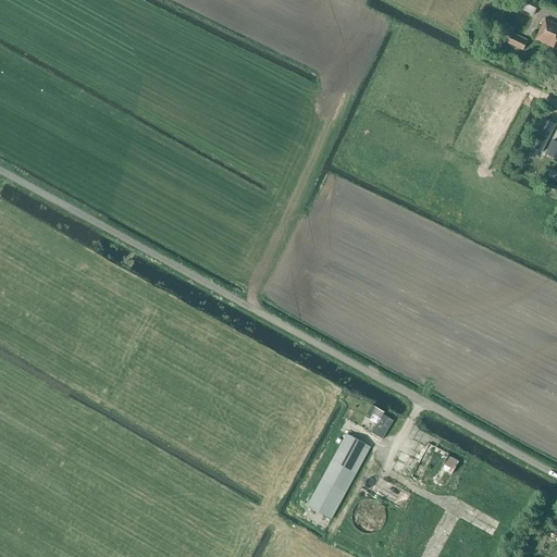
[(534,16),(540,3),(532,0),(521,0),(518,9),(534,16)]
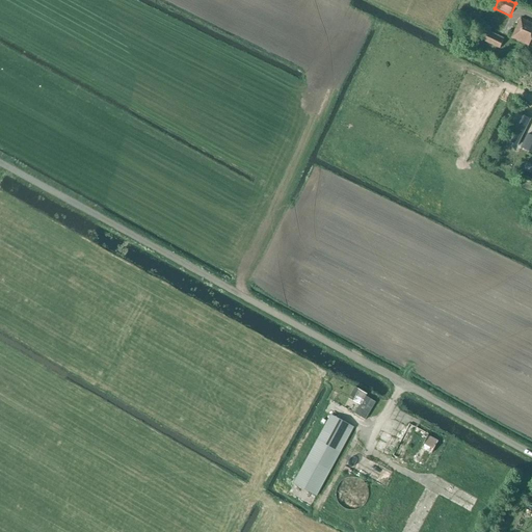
[(531,38),(531,23),(521,19),(511,38),(529,46),(531,38)]
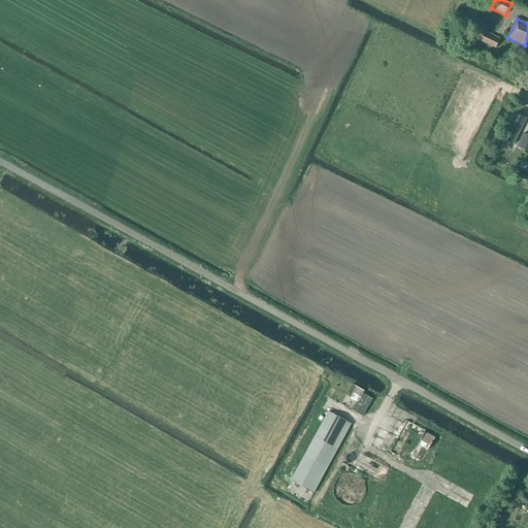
[(496,48),(499,40),(480,31),(476,39),(496,48)]
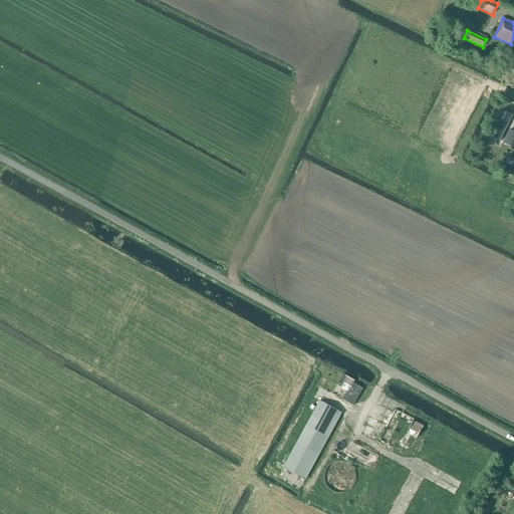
[(493,122),(487,135),(499,141),(506,129),(493,122)]
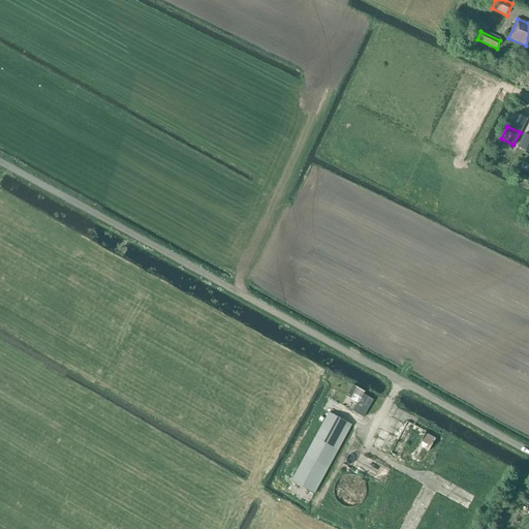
[(528,152),(528,135),(524,133),(518,147),(528,152)]
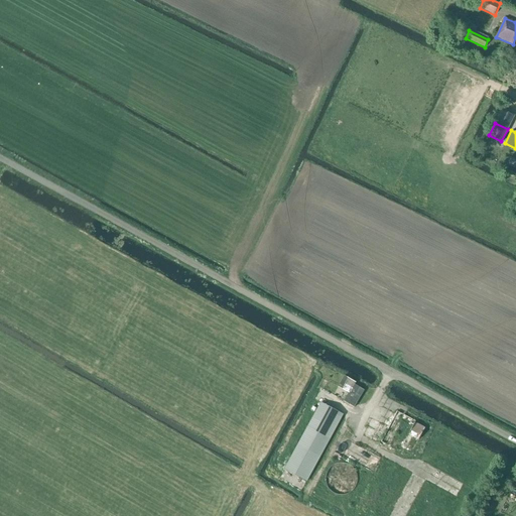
[(515,159),(511,157),(507,164),(513,167),(515,161),(515,159)]
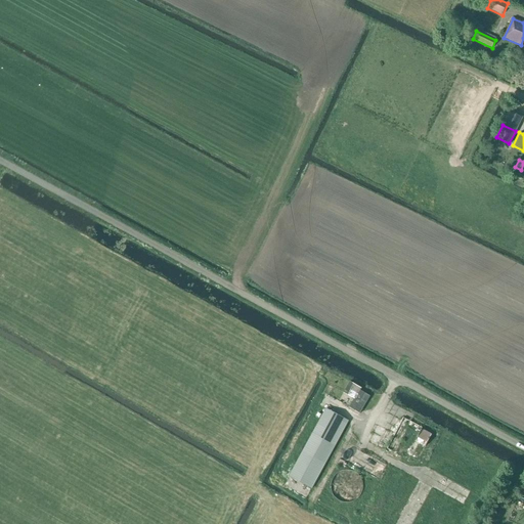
[(352,399),(347,407),(358,413),(369,394),(348,382),(341,393),(352,399)]
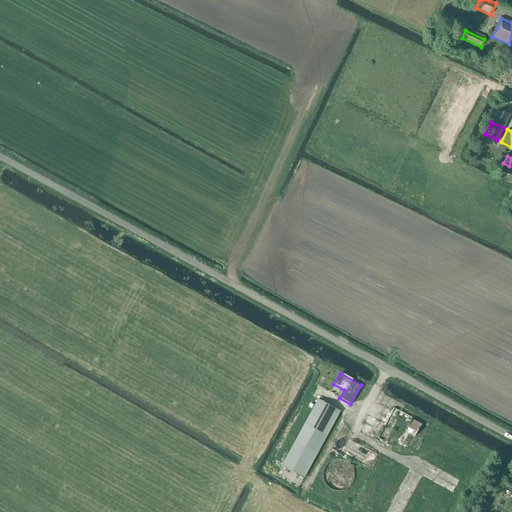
[(304,478),(340,411),(318,400),(282,466),(304,478)]
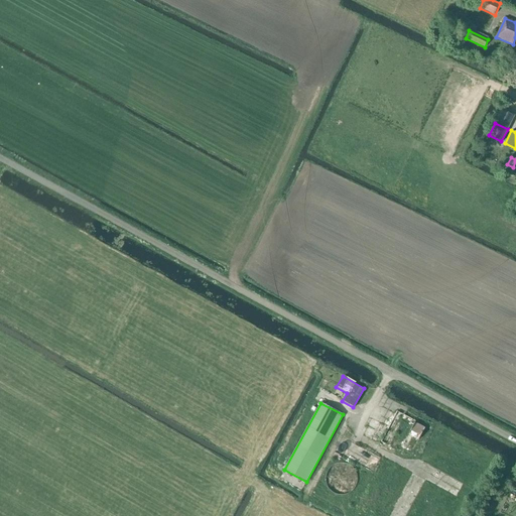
[(413,449),(424,428),(415,423),(415,421),(397,411),(381,442),(403,455),(407,445),(413,449)]
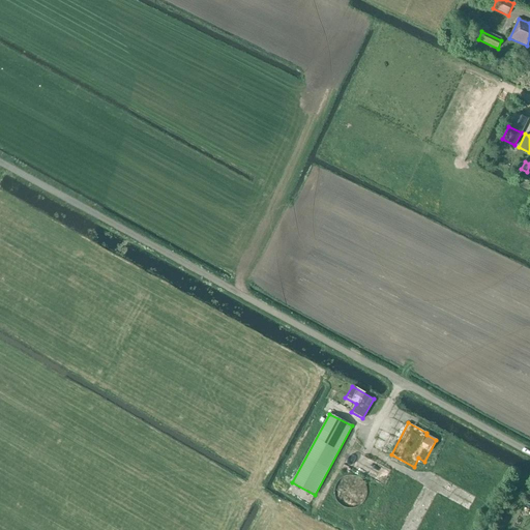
[(386,448),(391,451),(398,439),(392,436),(386,448)]
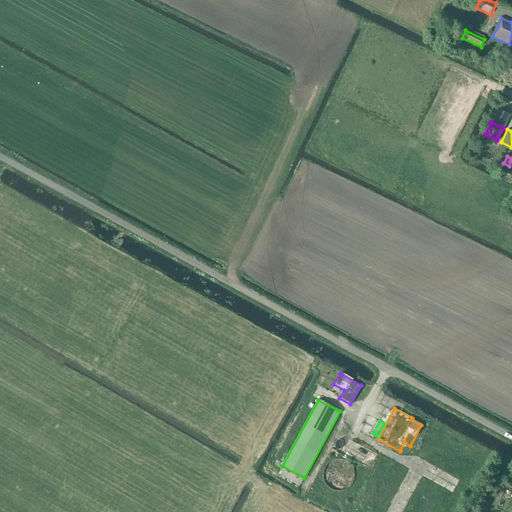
[(342,461),(339,461),(336,461),(333,462),(331,463),(329,465),(327,467),(326,469),(325,472),(324,475),(324,477),(324,480),(325,483),(327,485),(328,487),(331,489),(333,490),(335,491),(338,491),(341,491),(344,491),(346,490),(348,488),(350,486),(352,484),(353,482),(354,479),(354,477),(354,474),(354,471),(352,469),(351,466),(349,465),(347,463),(344,462),(342,461)]
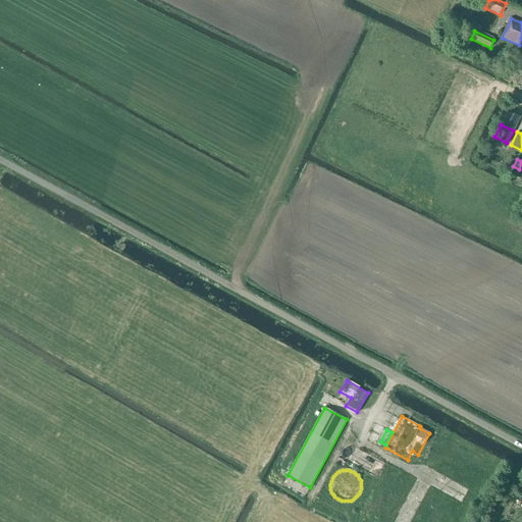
All buildings are outlined.
